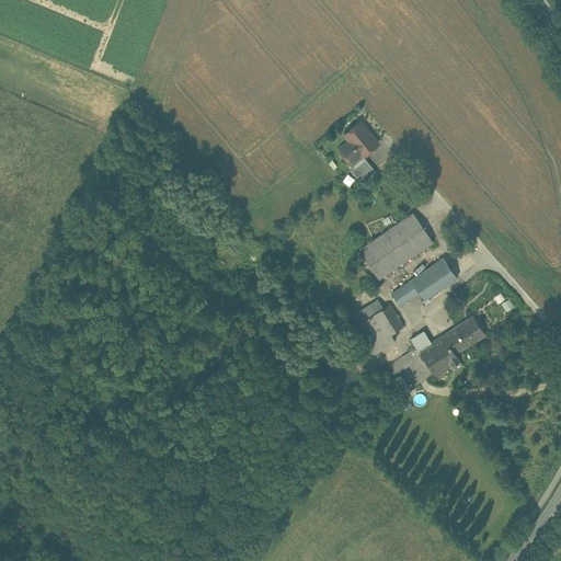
[(378,144),(359,122),(345,134),(350,140),(340,149),(352,163),(362,155),(363,156),(378,144)]
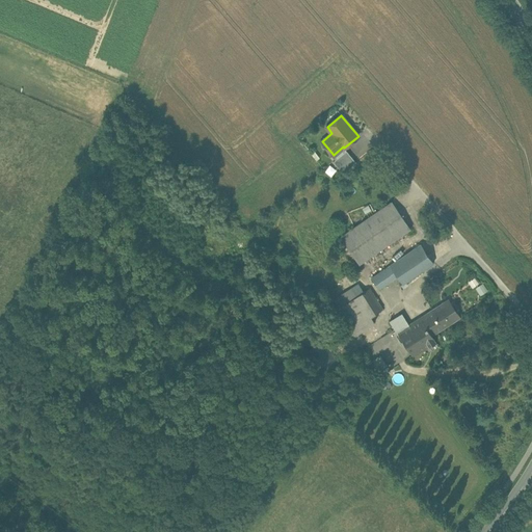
[(355,161),(346,150),(333,160),(343,173),(355,161)]
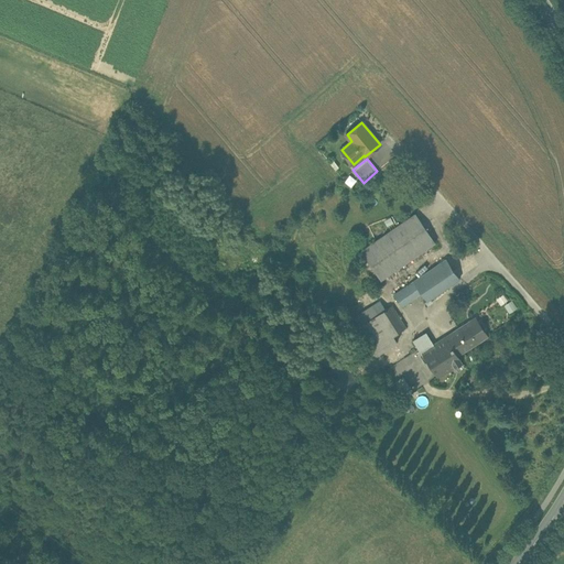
[(415,213),(360,250),(380,279),(435,241),(415,213)]
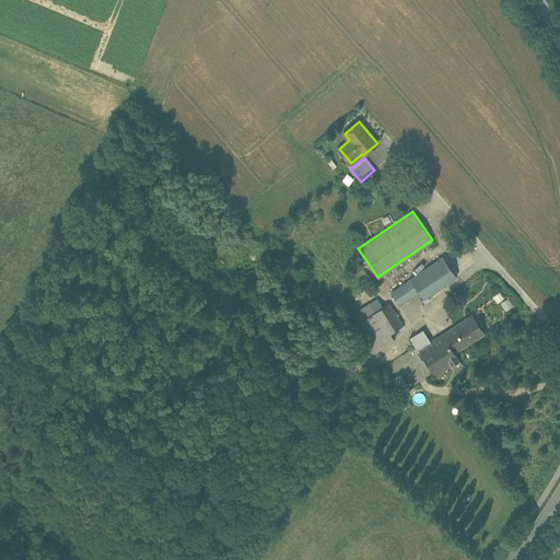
[(443,256),(410,279),(418,290),(424,299),(456,277),(443,256)]
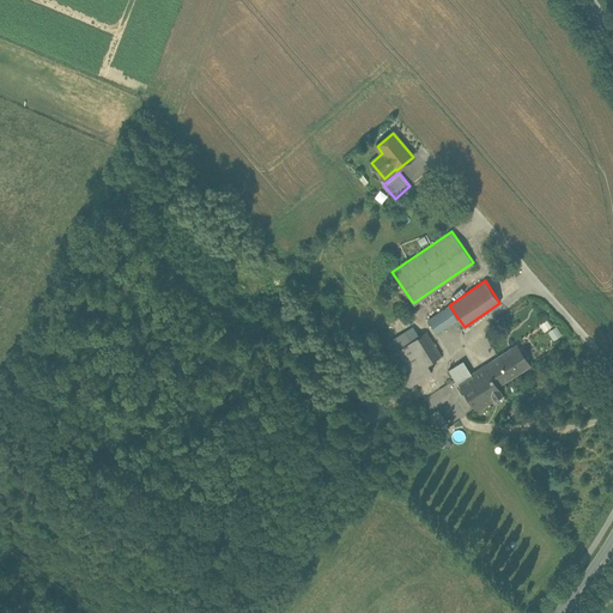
[(449,305),(428,320),(436,333),(457,317),(449,305)]
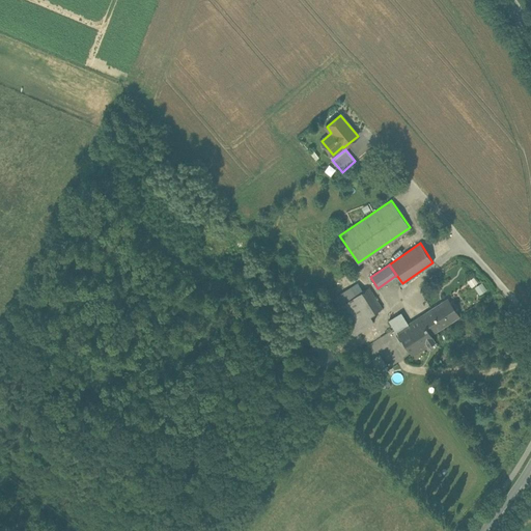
[(368,287),(356,296),(369,316),(370,316),(382,309),(368,287)]
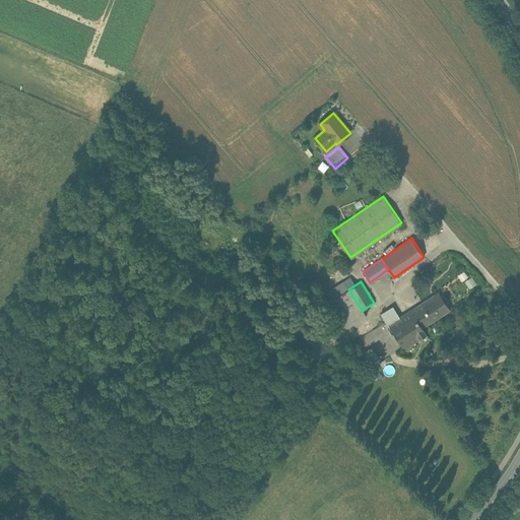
[(348,289),(331,301),(348,327),(367,316),(363,310),(362,310),(348,289)]
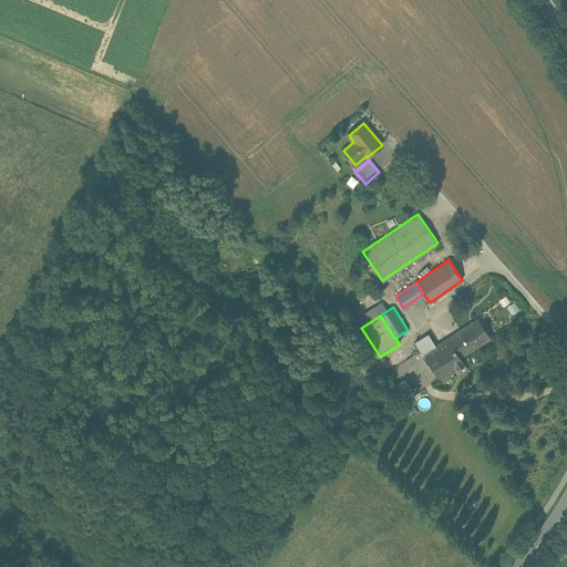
[(467,327),(449,339),(460,357),(480,344),(490,338),(478,320),(467,327)]
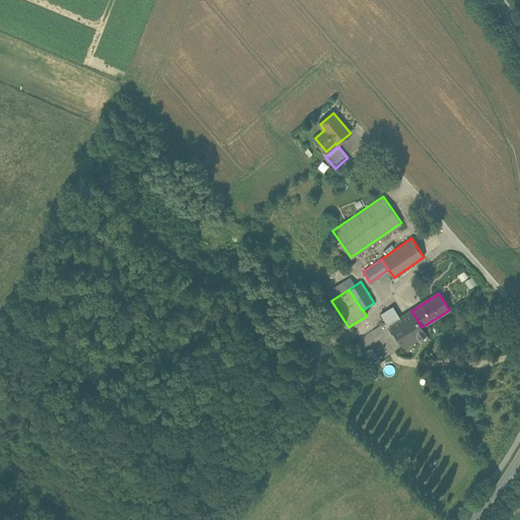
[(393,307),(381,314),(389,327),(391,326),(390,325),(400,318),(393,307)]
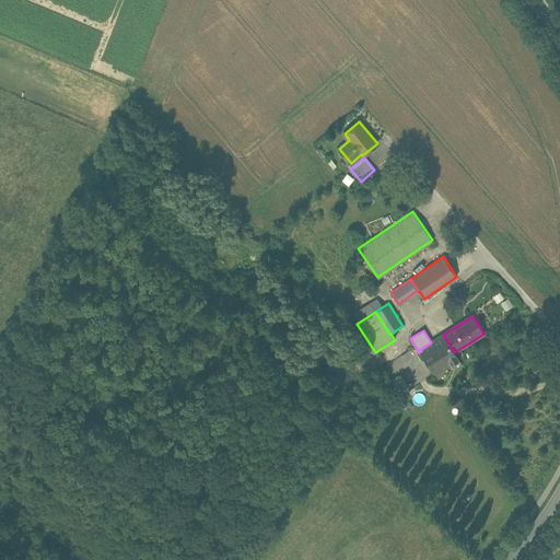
[(431,342),(420,350),(421,351),(435,374),(458,360),(454,352),(443,335),(431,342)]
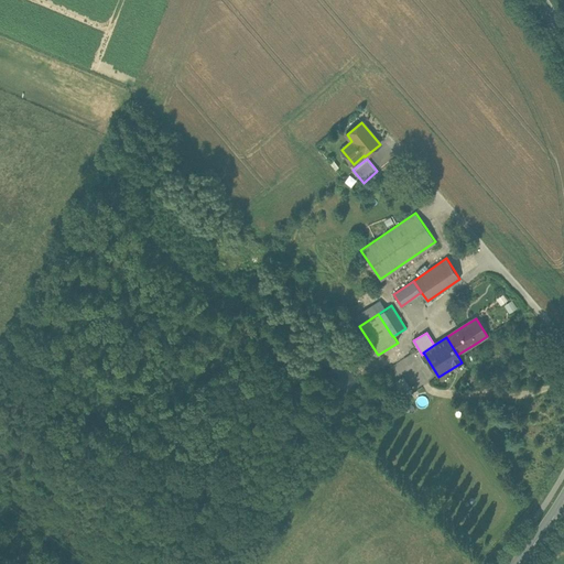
[(403,376),(393,379),(399,391),(409,387),(403,376)]
